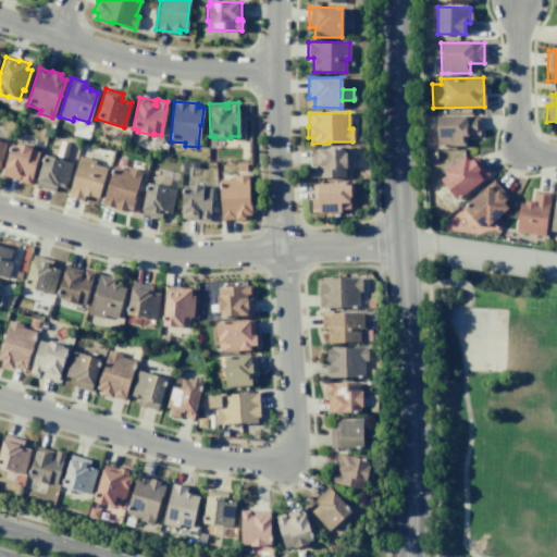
[(436,116),(436,145),(465,145),(465,137),(480,136),(479,115),(436,116)]
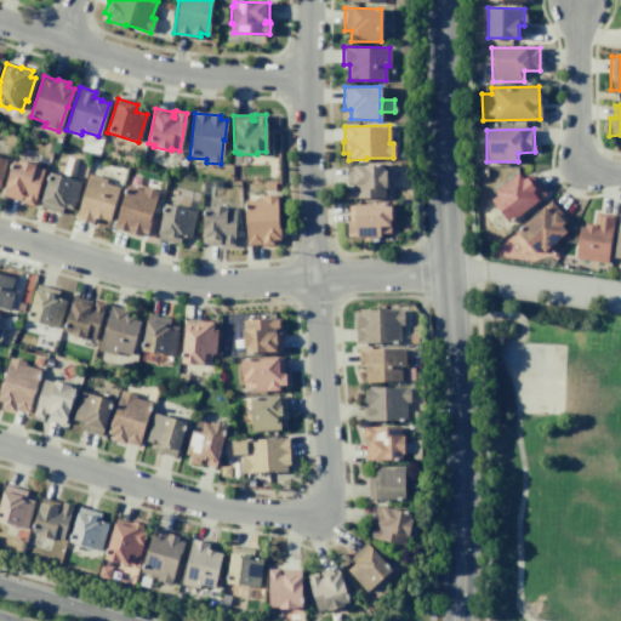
[(49,172),(62,176),(67,157),(77,160),(72,178),(80,181),(72,209),(62,206),(60,214),(38,206),(49,172)]
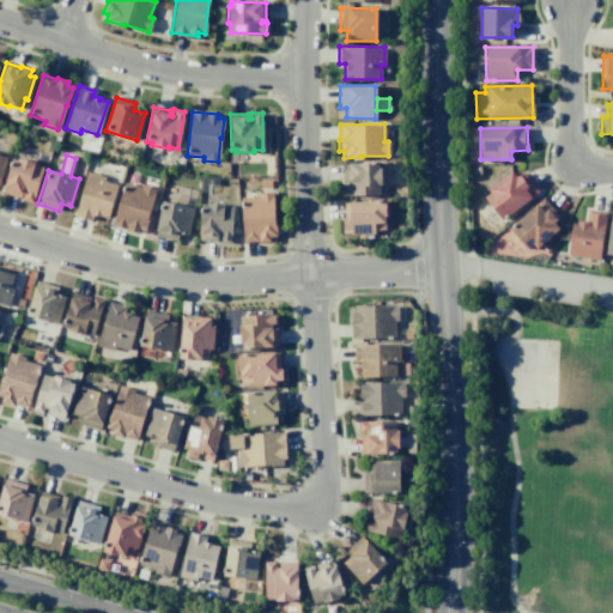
[(35,163),(18,158),(17,159),(12,158),(2,193),(19,198),(20,193),(24,194),(22,200),(32,202),(43,167),(35,164),(35,163)]
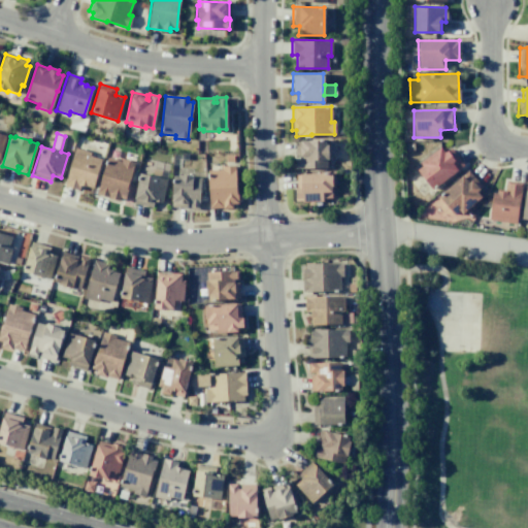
[(327,144),(327,159),(326,159),(326,167),(294,168),(294,159),(299,159),(299,156),(294,156),(294,140),(325,139),(325,144),(327,144)]
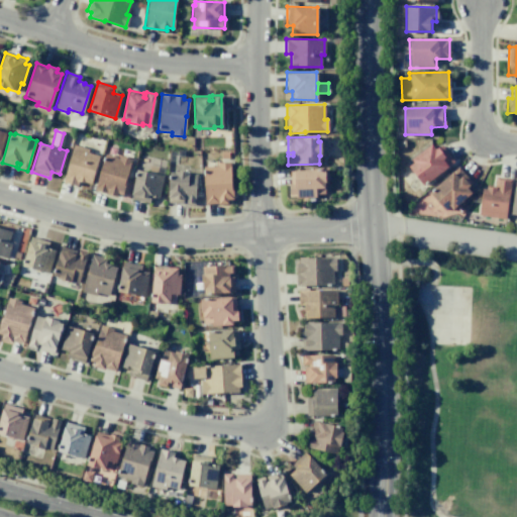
[(438,141),(407,165),(423,186),(453,162),(438,141)]
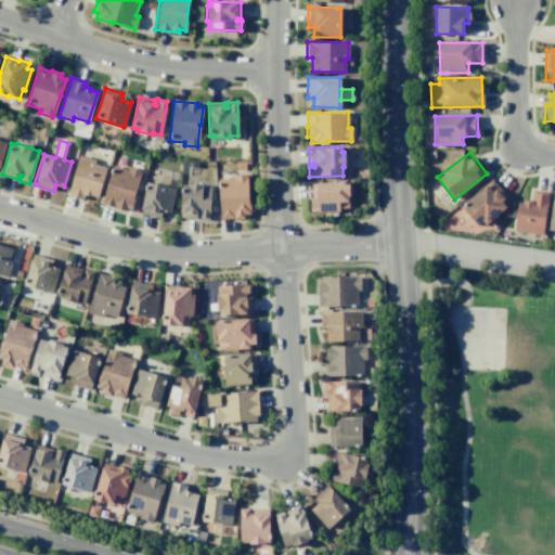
[(92,163),(105,167),(97,196),(90,194),(89,195),(84,194),(82,198),(67,194),(79,155),(93,159),(92,163)]
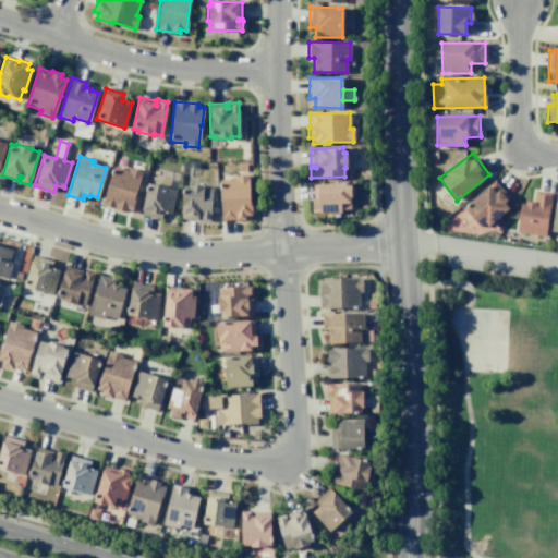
[(124,213),(101,206),(112,167),(126,171),(128,169),(141,172),(134,194),(136,194),(131,211),(125,209),(124,213)]
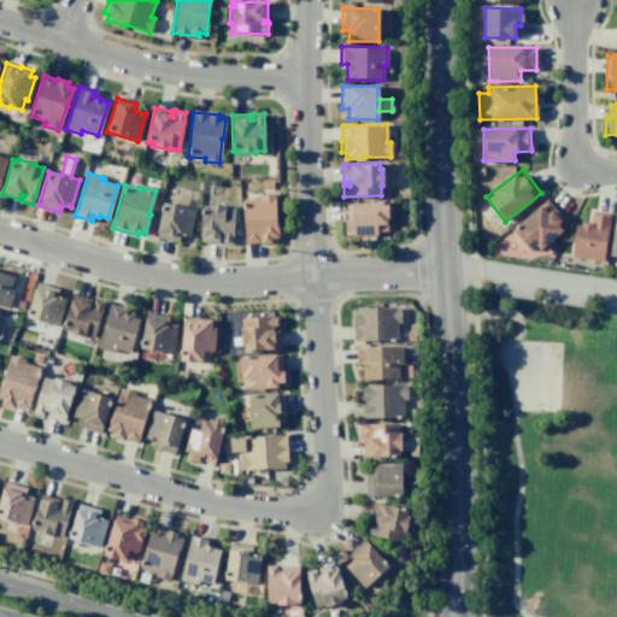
[(244,244),(275,242),(275,195),(242,197),(244,244)]
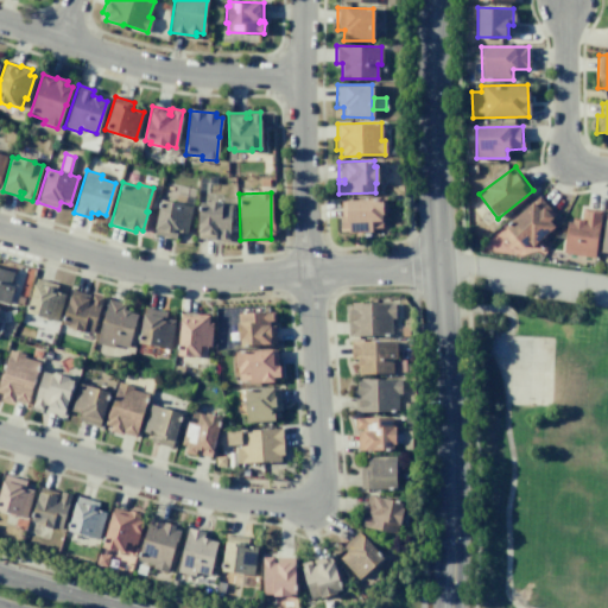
[(160,200),(173,202),(175,195),(184,196),(183,204),(191,206),(185,234),(176,232),(175,238),(153,234),(160,200)]
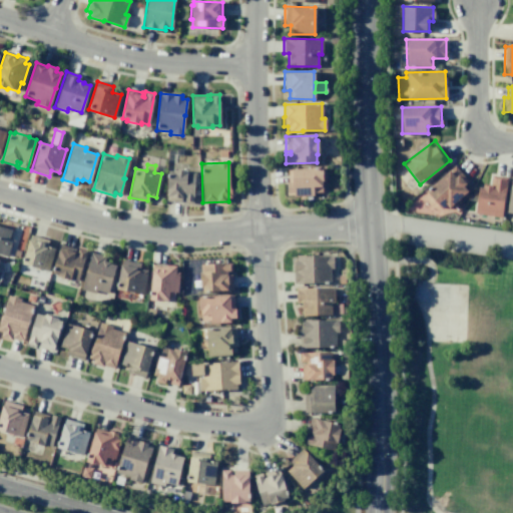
[(321,180),(321,192),(313,192),(313,195),(293,196),(292,192),(287,192),(287,182),(288,182),(288,169),(322,167),(322,180),(321,180)]
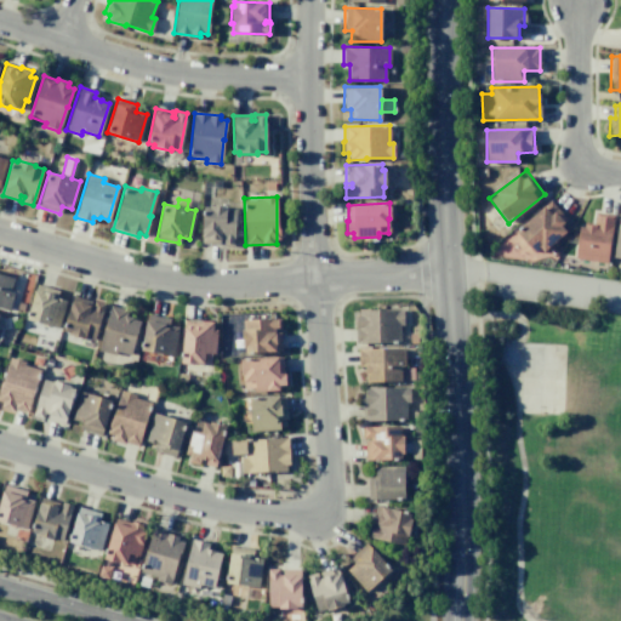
[(570,231),(551,203),(516,228),(535,255),(570,231)]
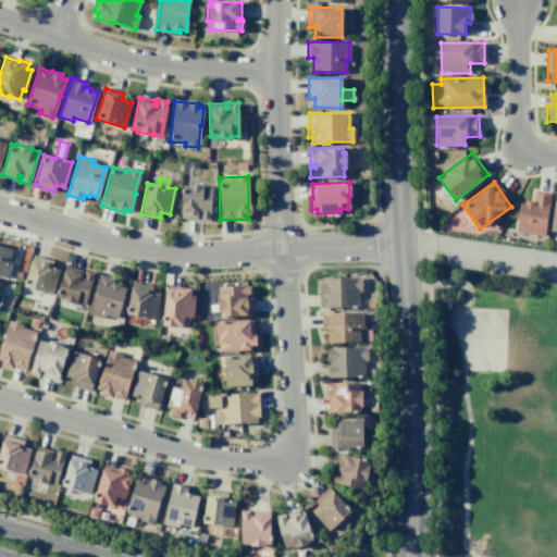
[(203,185),(187,184),(187,186),(183,186),(181,219),(197,219),(198,214),(200,214),(200,220),(210,221),(211,186),(203,186),(203,185)]
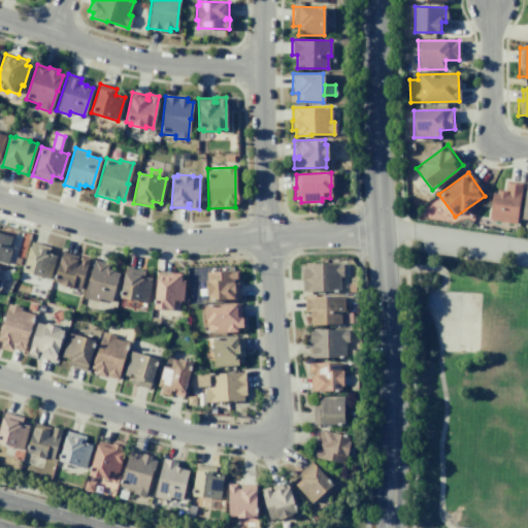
[(489,221),(517,223),(521,183),(505,180),(504,192),(491,191),(489,221)]
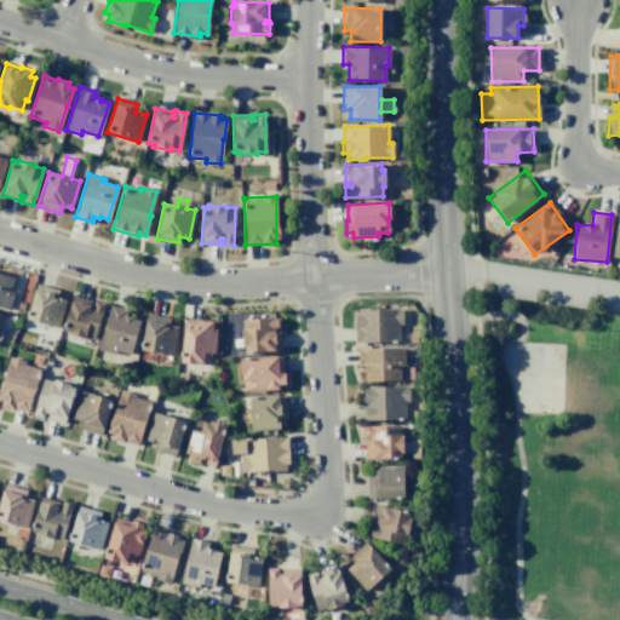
[(0,273),(13,277),(9,291),(13,292),(9,310),(0,306),(0,273)]
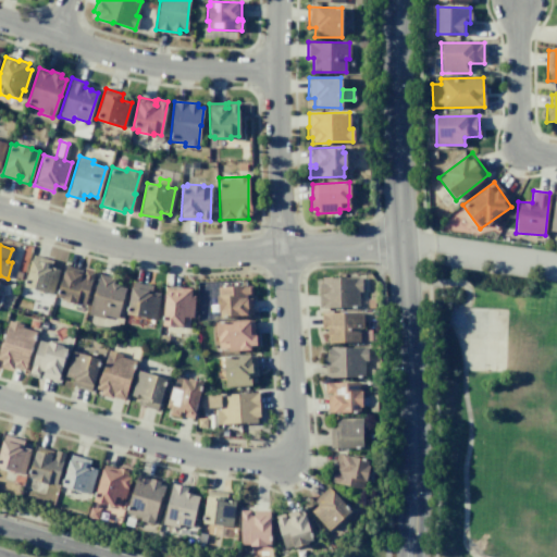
[(50,267),(59,269),(51,294),(24,286),(33,255),(52,261),(50,267)]
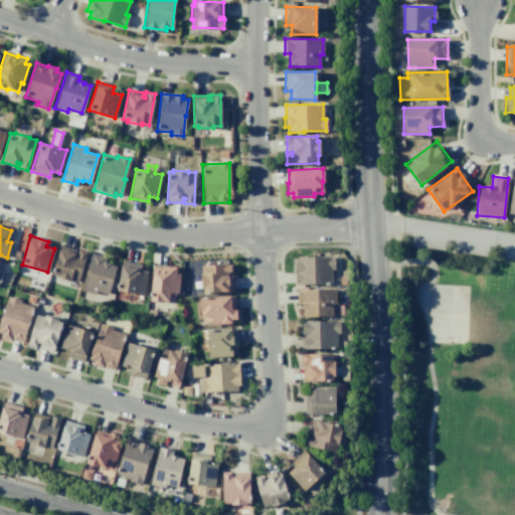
[(77,249),(87,251),(77,282),(69,280),(69,281),(56,278),(56,276),(52,275),(60,245),(74,249),(73,253),(76,254),(77,249)]
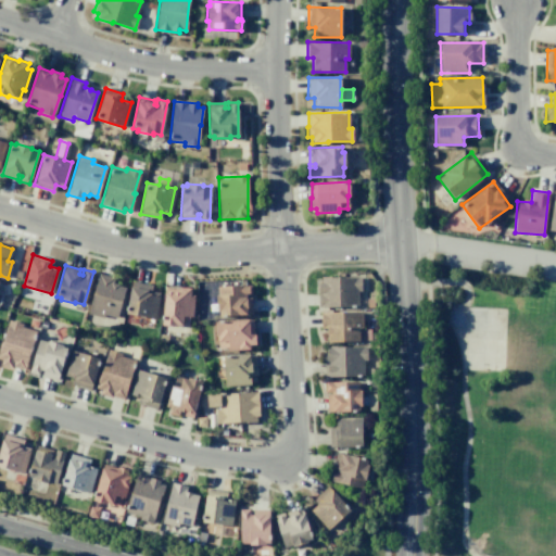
[(99,274),(113,278),(112,282),(118,285),(117,286),(124,288),(116,317),(103,314),(102,317),(88,313),(99,274)]
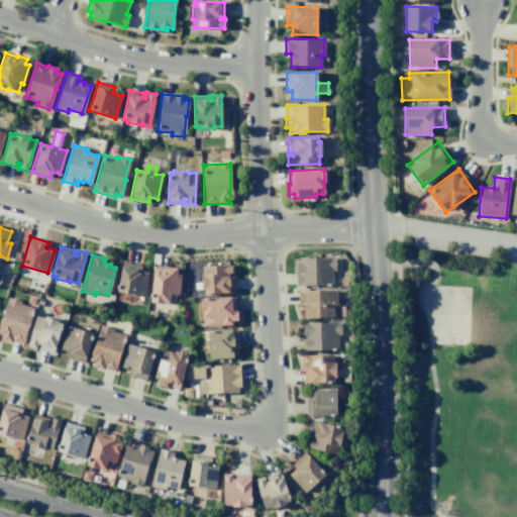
[(298,257),(310,257),(310,259),(335,259),(335,270),(332,271),(332,286),(295,286),(295,263),(298,263),(298,257)]
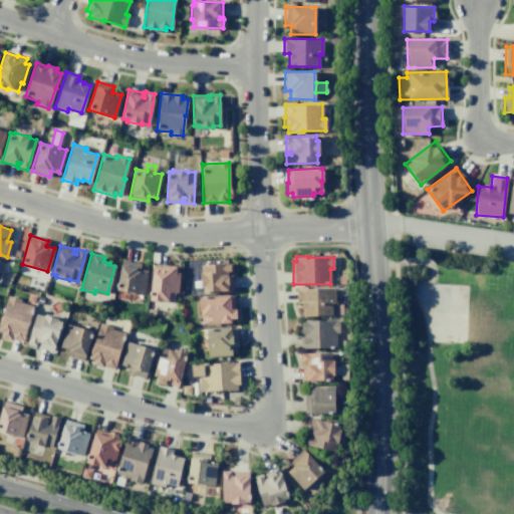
[(139,269),(147,270),(143,294),(116,289),(121,260),(140,263),(139,269)]
